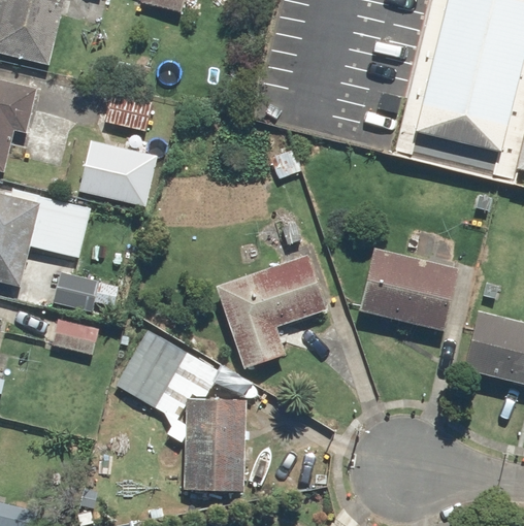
[(65,0),(0,0),(0,52),(50,64),(65,0)]
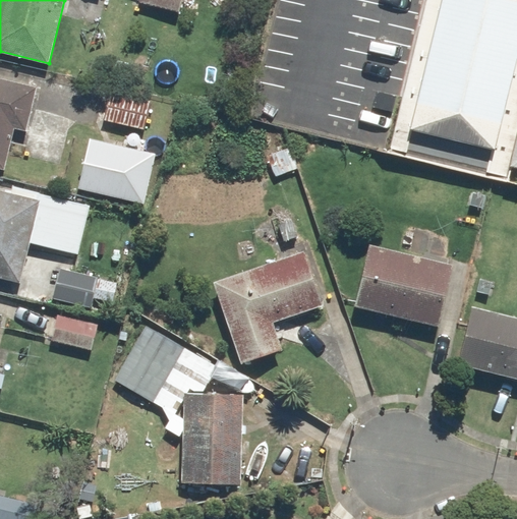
[(180,0),(135,0),(135,2),(178,11),(180,0)]
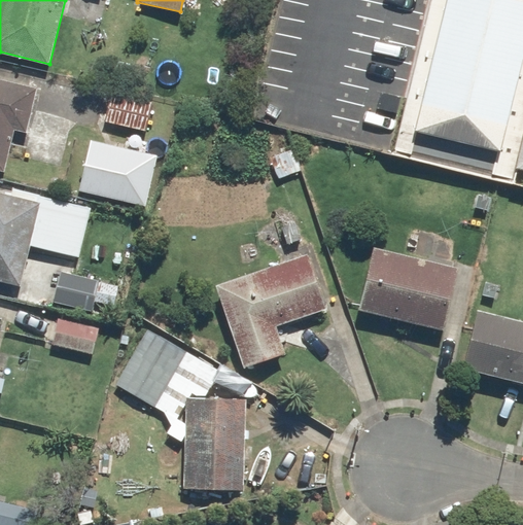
[(522,0),(432,0),(407,107),(514,130),(522,89),(522,0)]
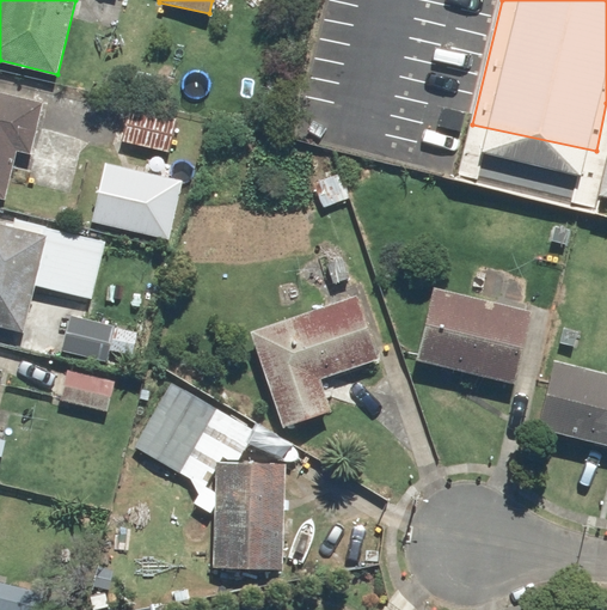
[(41,102),(0,90),(0,190),(12,151),(25,154),(41,102)]
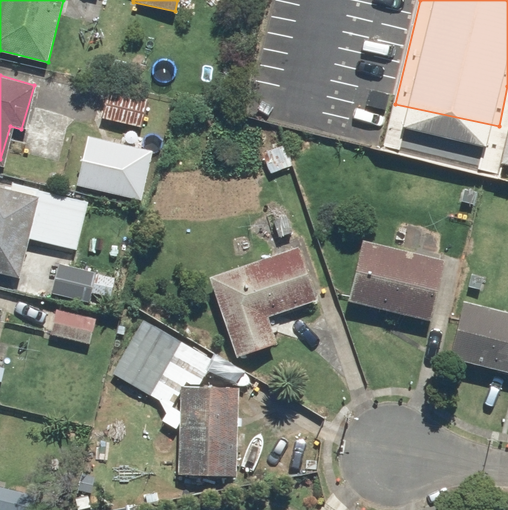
[(147,98),(107,89),(100,120),(140,129),(147,98)]
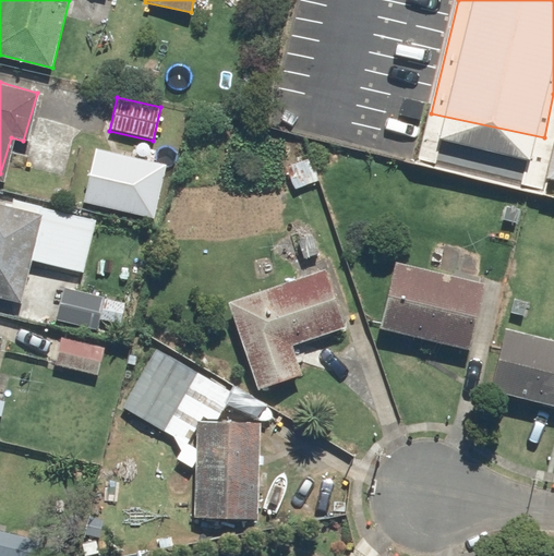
[(553,167),(553,123),(544,165),(553,167)]
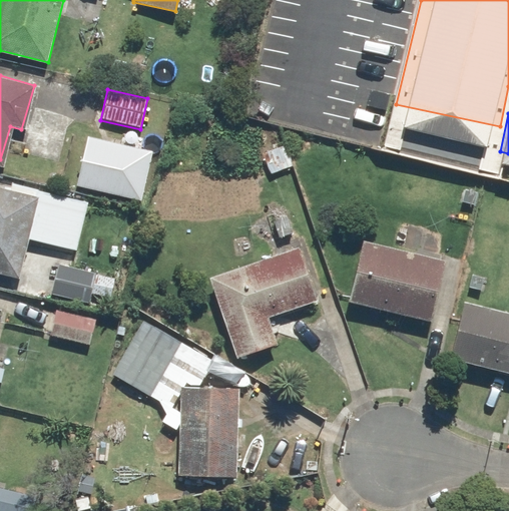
[(152,148),(88,134),(76,186),(141,200),(152,148)]
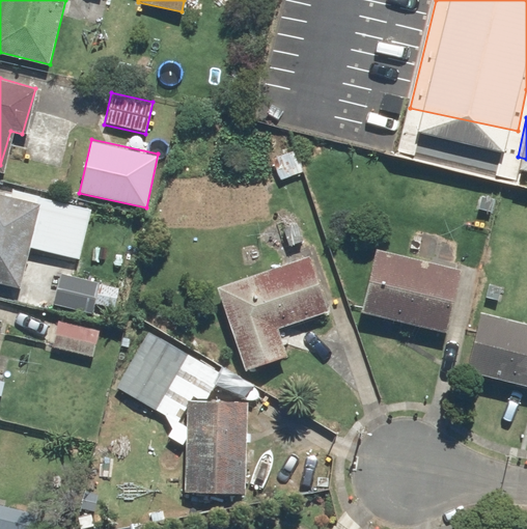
[(297,150),(273,157),(280,179),(304,173),(297,150)]
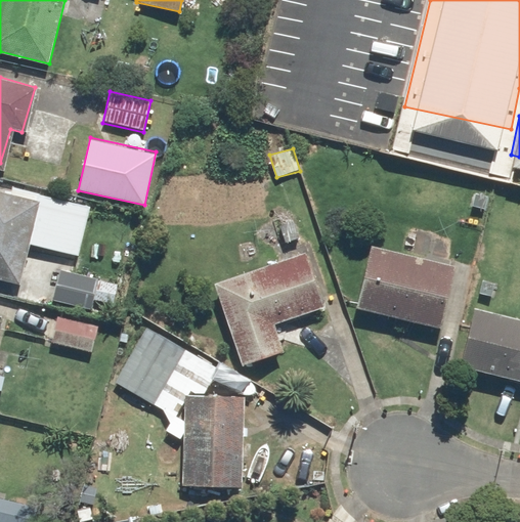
[(87,207),(0,186),(0,279),(20,285),(30,246),(76,256),(87,207)]
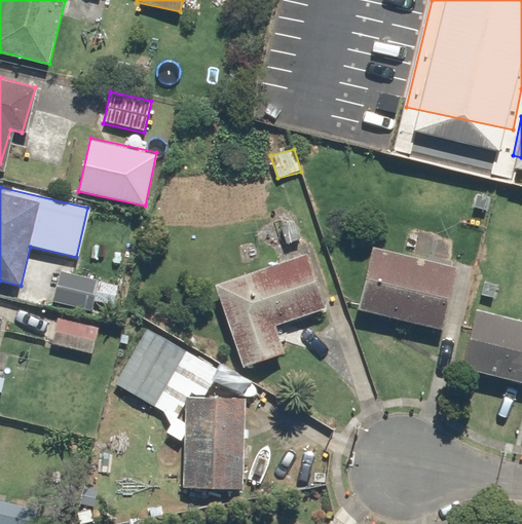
[(458,268),(373,245),(357,308),(441,332),(458,268)]
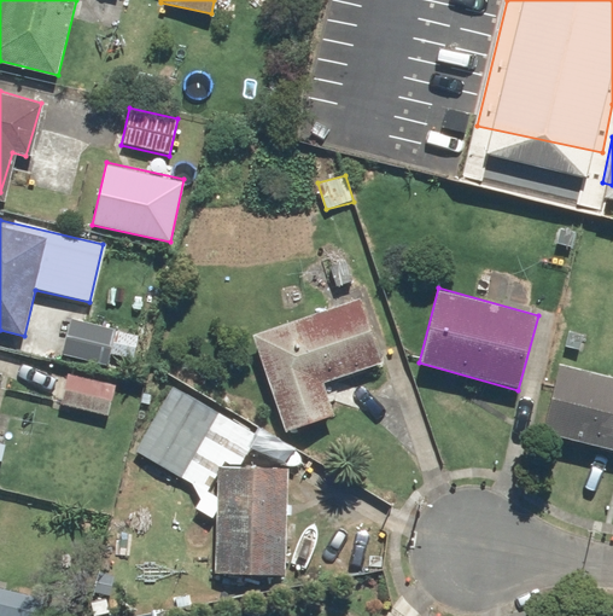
[(361,298),(254,332),(282,429),(334,413),(325,383),(381,366),(361,298)]
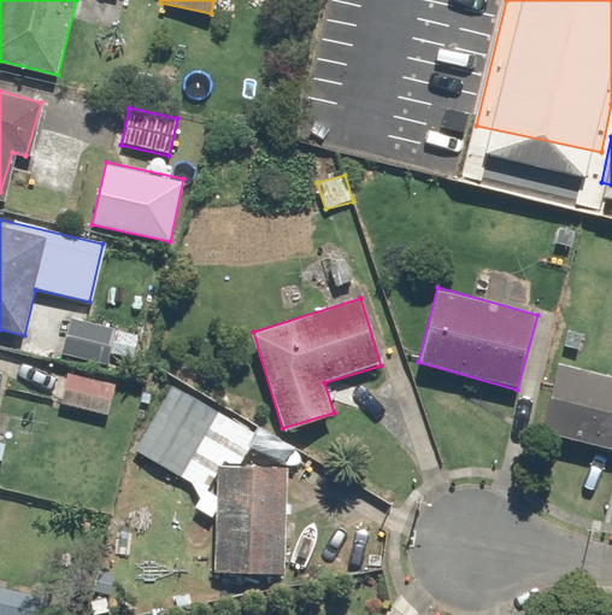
[(139,335),(68,320),(59,355),(106,365),(109,355),(133,361),(139,335)]
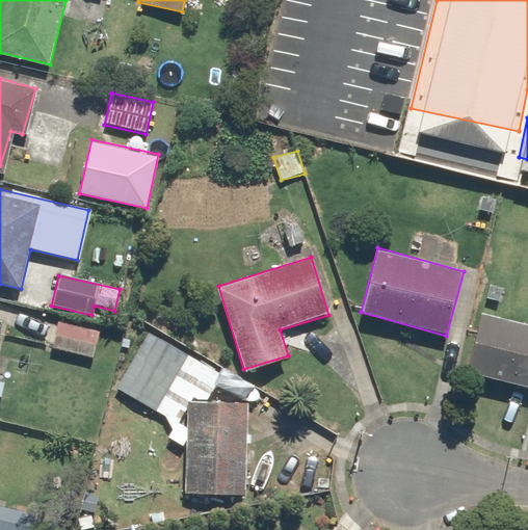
[(527,324),(478,313),(465,372),(527,387),(527,324)]
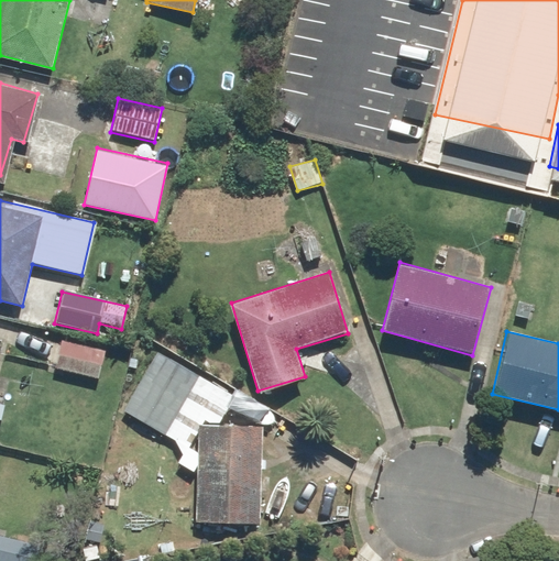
[(105,350),(61,339),(53,366),(98,378),(105,350)]
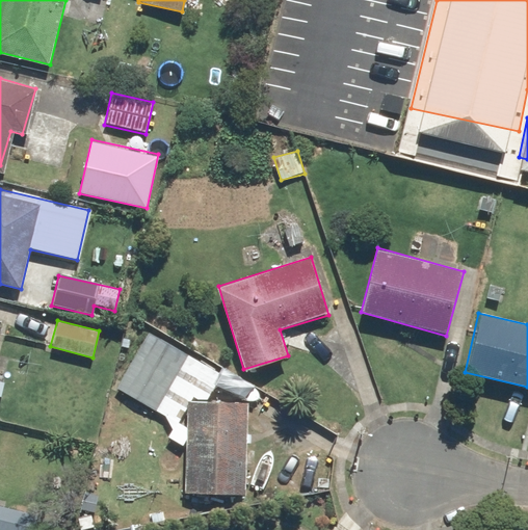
[(220,372),(147,334),(116,391),(185,427),(184,491),(247,492),(248,402),(205,401),(220,372)]
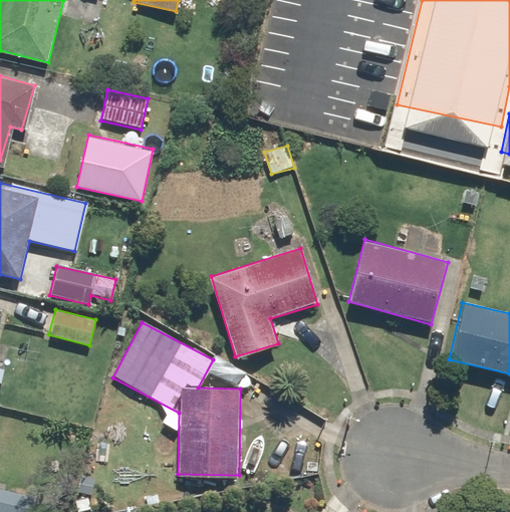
[(34,511),(38,496),(0,487),(0,511),(34,511)]
